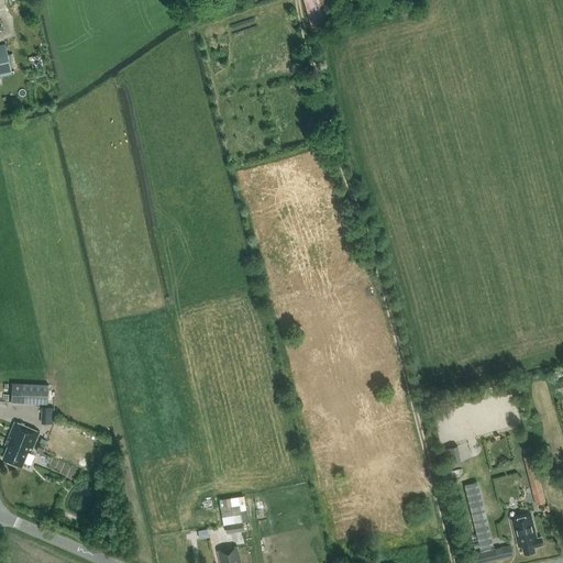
[(332,22),(324,0),(302,0),(311,29),(332,22)]
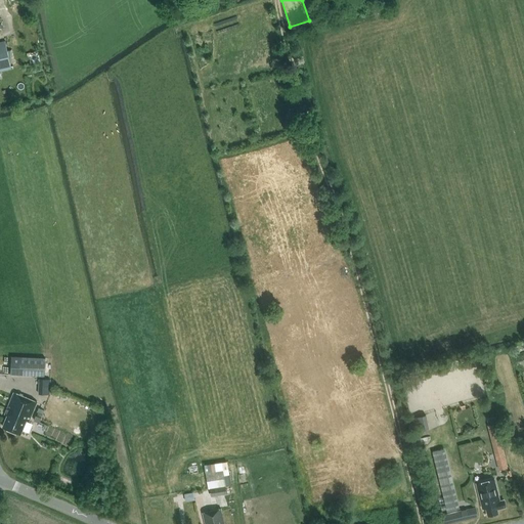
[(0,71),(11,68),(5,41),(0,42),(0,71)]
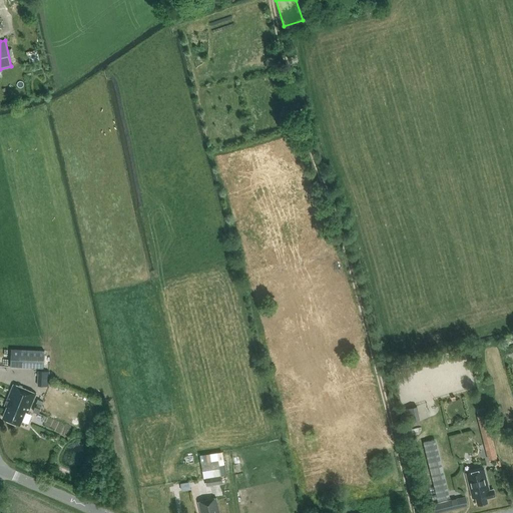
[(45,350),(11,348),(10,366),(44,368),(45,350)]
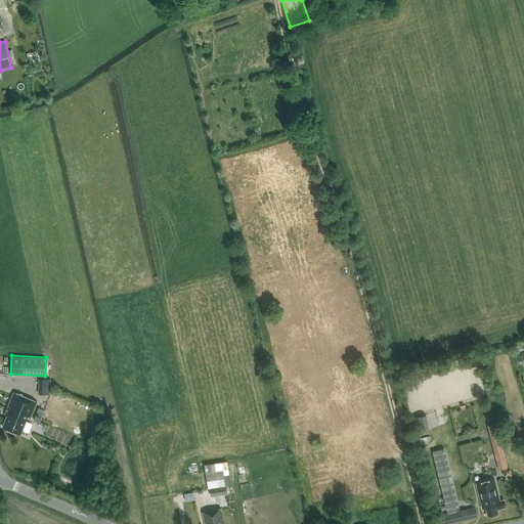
[(50,379),(39,379),(38,395),(50,395),(50,379)]
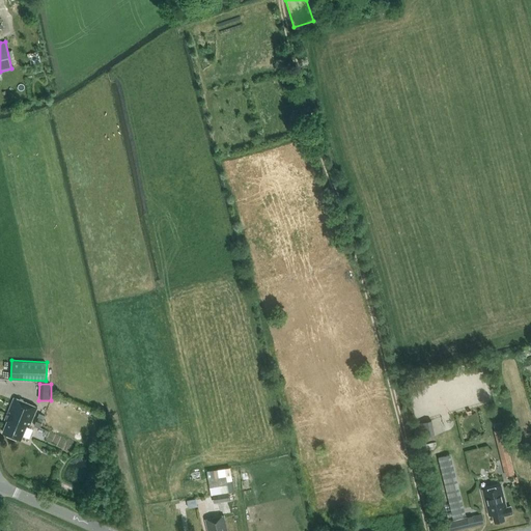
[(29,426),(37,407),(14,397),(4,419),(7,420),(2,431),(21,440),(26,425),(29,426)]
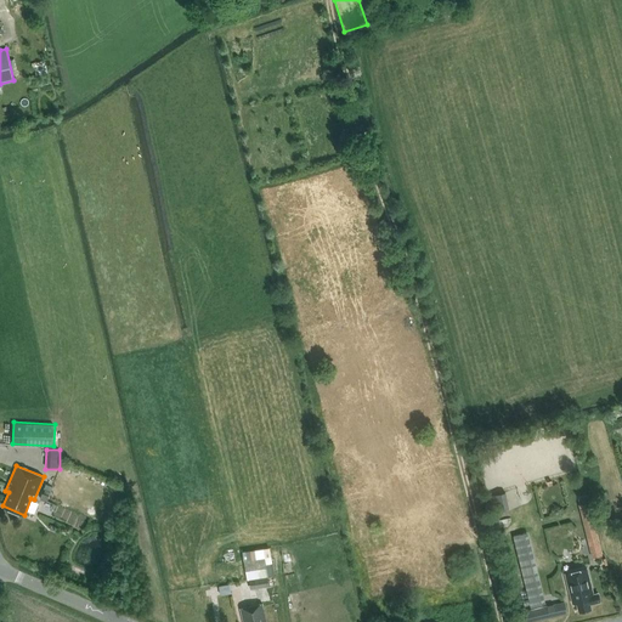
[(572,478),(564,480),(563,480),(561,481),(561,482),(560,482),(560,484),(560,485),(560,486),(560,487),(561,487),(561,488),(563,490),(564,490),(565,490),(566,490),(575,488),(572,478)]
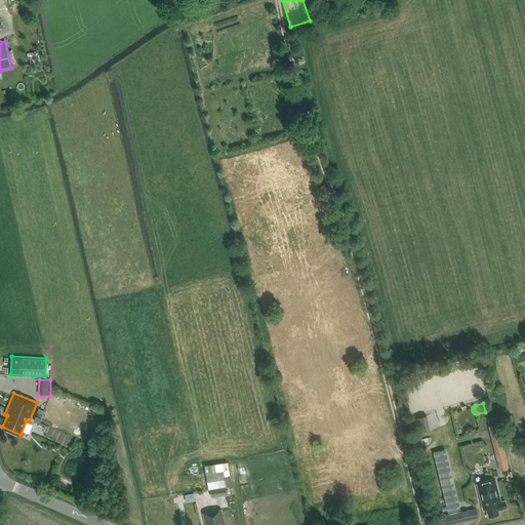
[(417,431),(429,430),(428,414),(416,415),(417,431)]
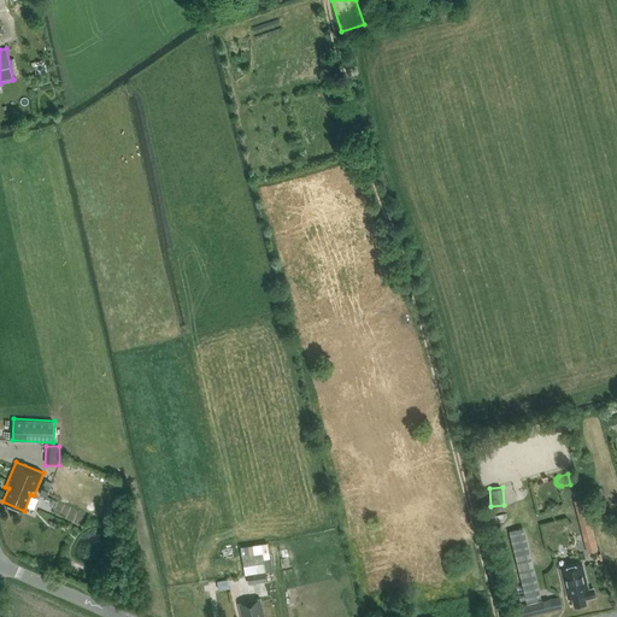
[(565,511),(576,510),(574,495),(563,497),(565,511)]
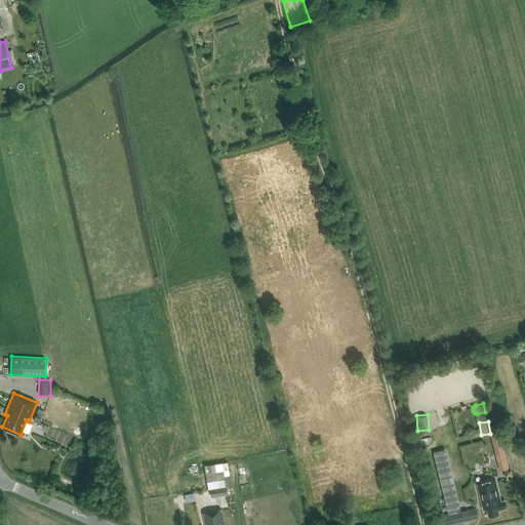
[(499,426),(491,428),(501,469),(510,467),(499,426)]
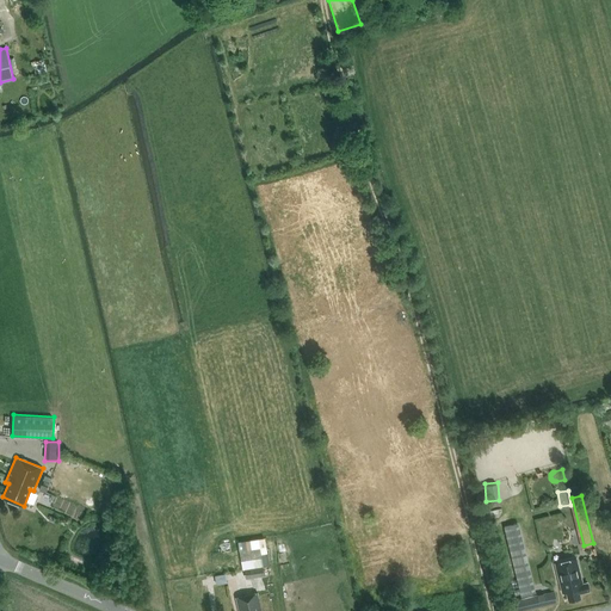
[(518,523),(504,526),(522,597),(536,593),(518,523)]
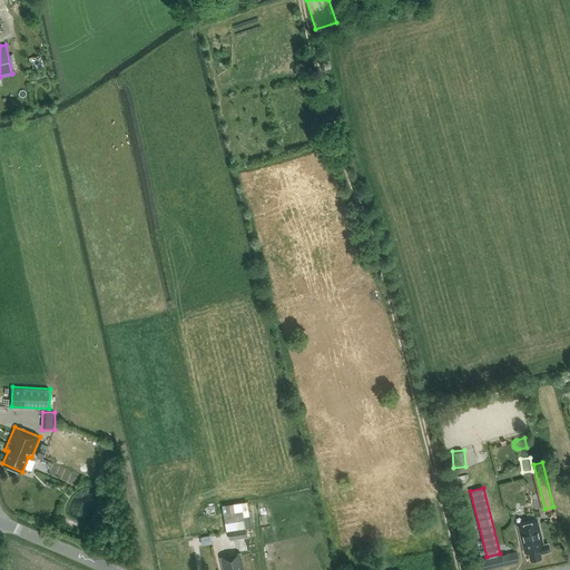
[(222,505),(225,520),(244,517),(242,502),(222,505)]
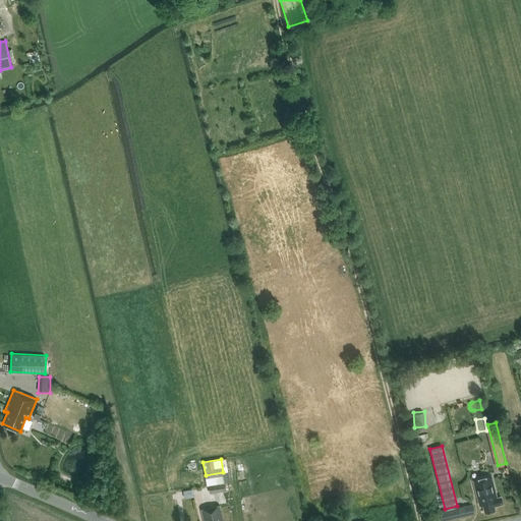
[(501,497),(497,498),(490,475),(472,480),(479,505),(482,504),(485,513),(495,510),(494,506),(503,504),(501,497)]
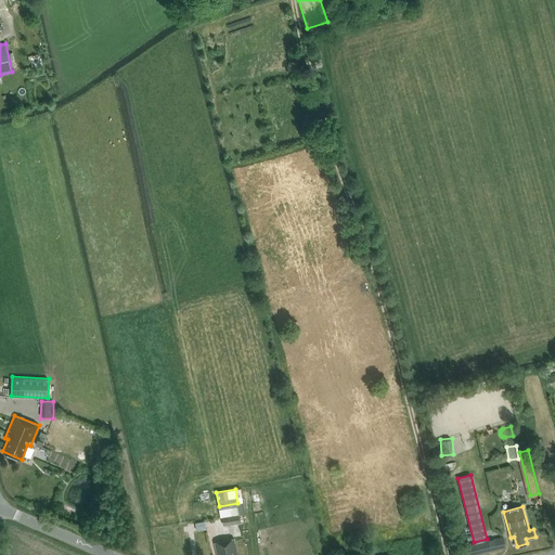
[(240,524),(239,515),(222,517),(223,527),(240,524)]
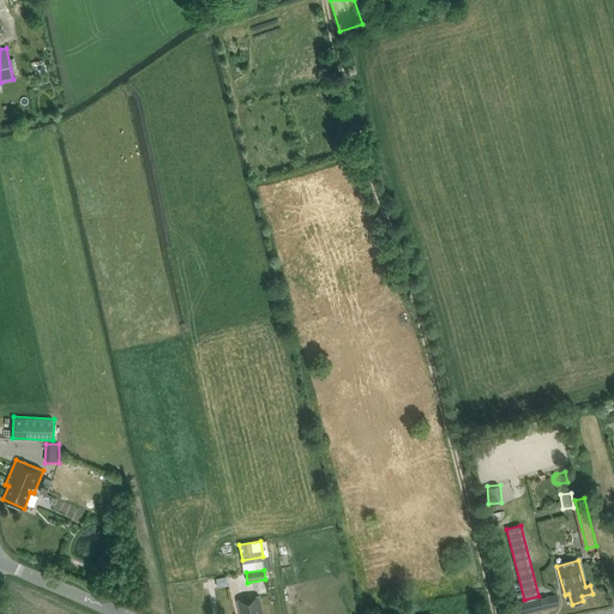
[(227,577),(216,579),(217,588),(228,587),(227,577)]
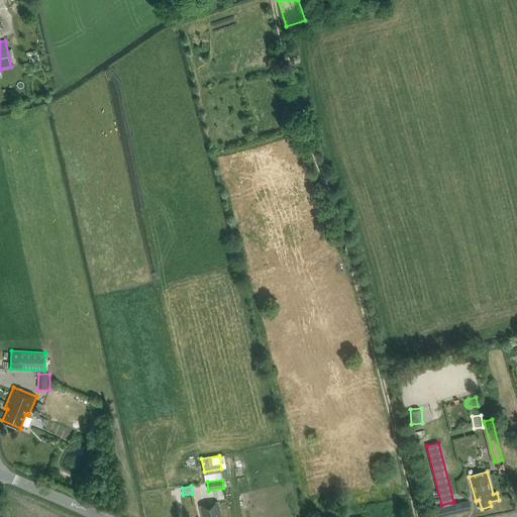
[(469,500),(435,508),(437,516),(443,516),(472,510),(469,500)]
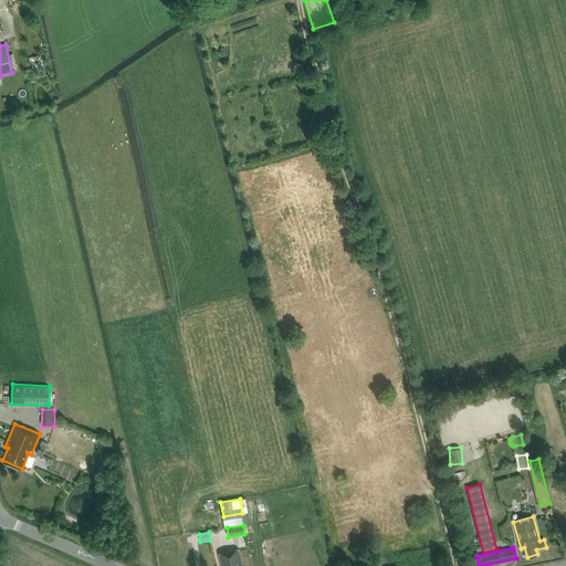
[(241,565),(238,549),(236,549),(222,553),(219,554),(221,565),(241,565)]
